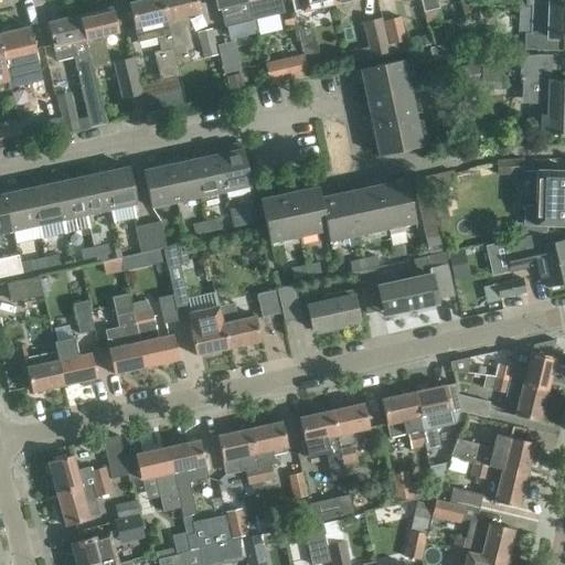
[(179,76),(176,66),(160,0),(142,0),(128,3),(134,28),(150,24),(153,38),(156,38),(159,51),(152,52),(159,81),(161,80),(179,76)]
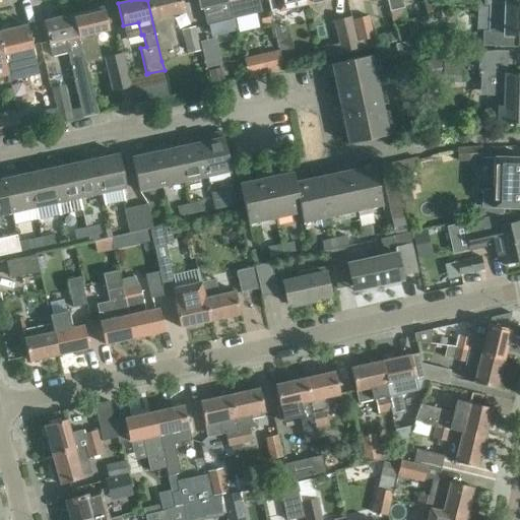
[(182,12),(179,0),(147,0),(161,61),(174,58),(172,46),(177,45),(173,27),(175,27),(172,14),(182,12)]
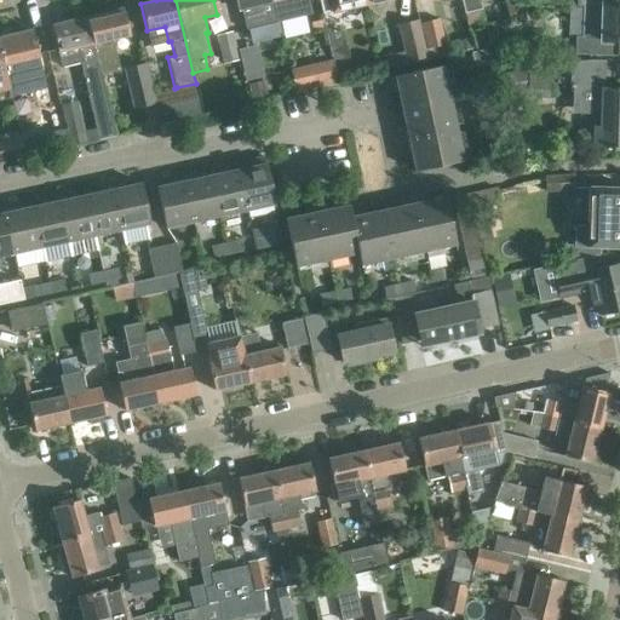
[(270,0),(234,0),(236,10),(241,9),(246,29),(276,23),(270,0)]
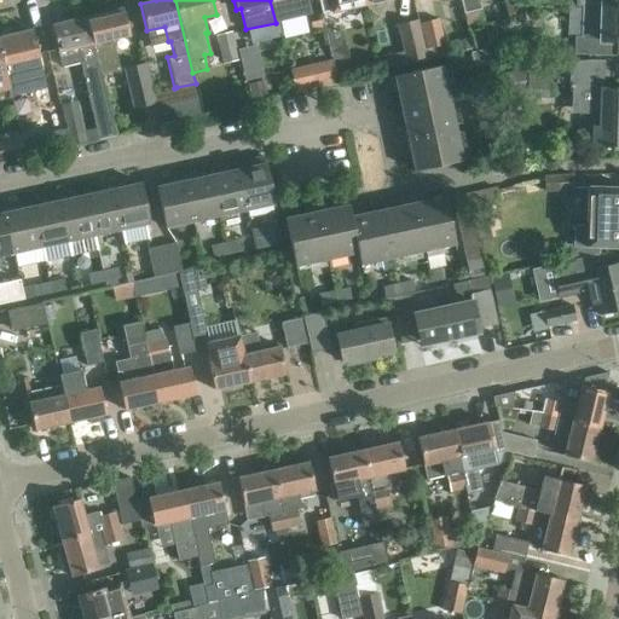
[(312,15),(310,5),(307,0),(270,0),(276,23),(312,15)]
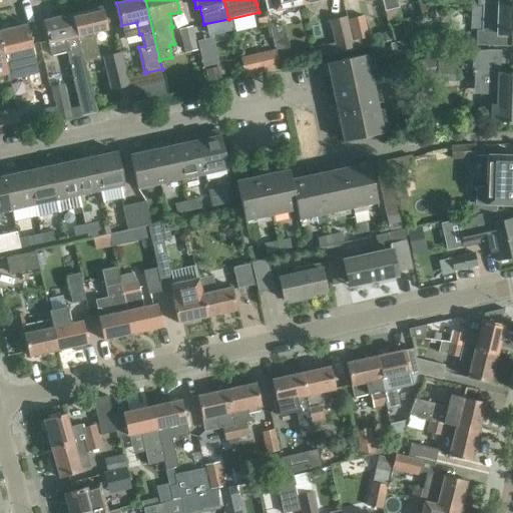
[(264,0),(267,12),(303,3),(302,0),(264,0)]
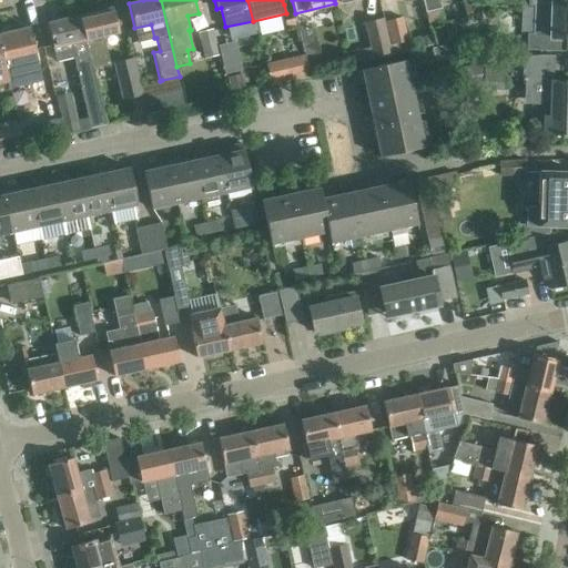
[(422,0),(425,11),(426,11),(428,23),(444,20),(438,0),(422,0)]
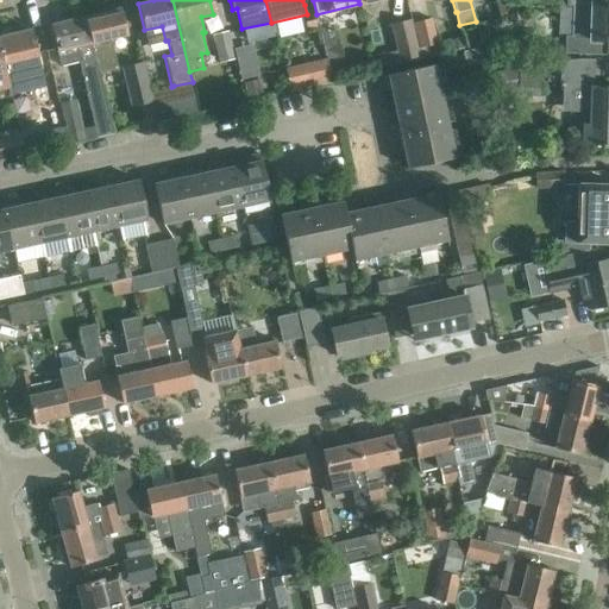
[(565,54),(583,54),(607,55),(607,41),(608,41),(608,6),(572,5),(571,36),(565,36),(565,54)]
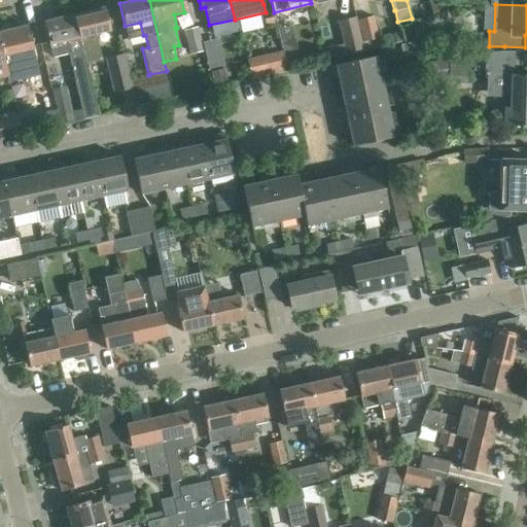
[(109,30),(103,7),(74,14),(85,64),(102,60),(96,33),(109,30)]
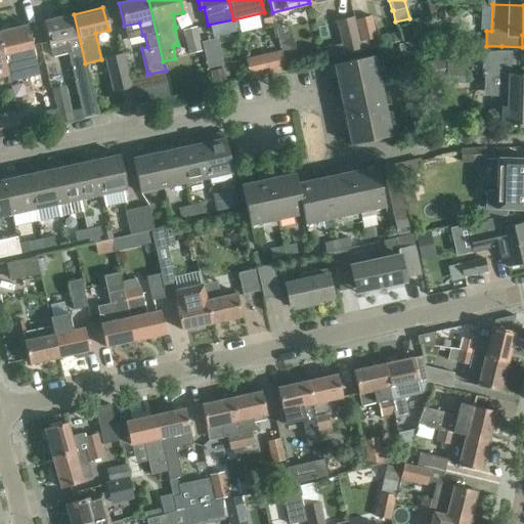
[(85,63),(74,14),(43,22),(48,44),(48,43),(50,51),(52,56),(67,53),(82,118),(97,115),(85,63)]
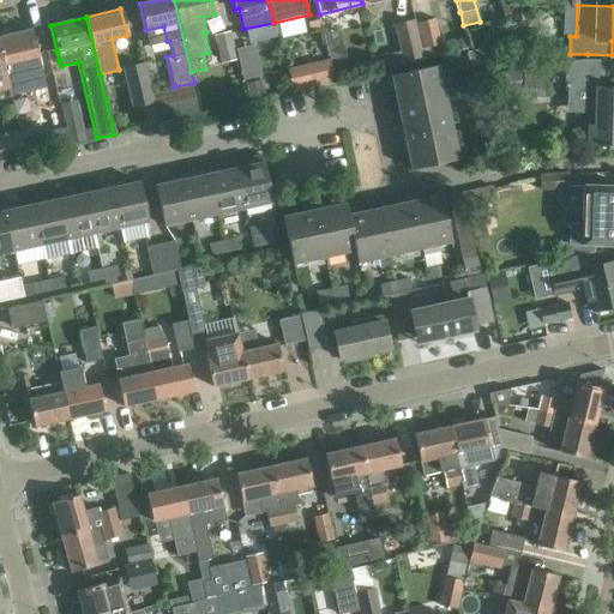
[(433,19),(417,23),(423,48),(440,44),(433,19)]
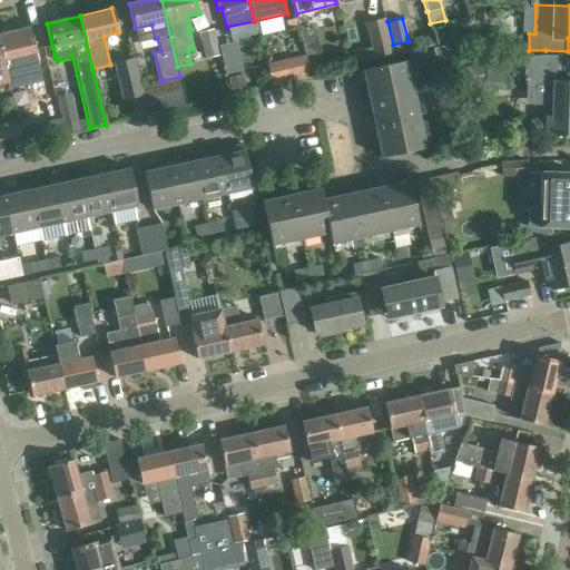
[(296,19),(285,21),(287,30),(298,28),(296,19)]
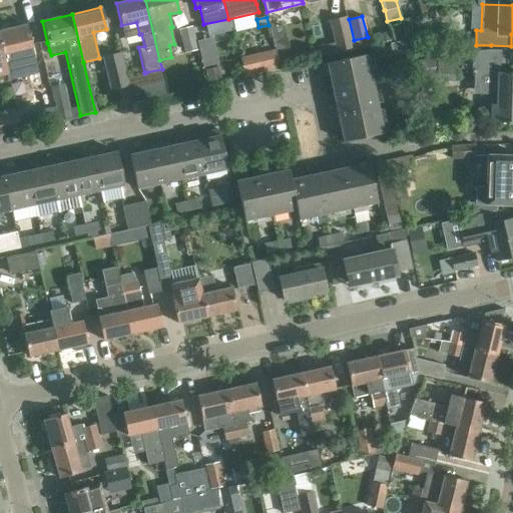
[(353,50),(346,17),(330,20),(337,54),(353,50)]
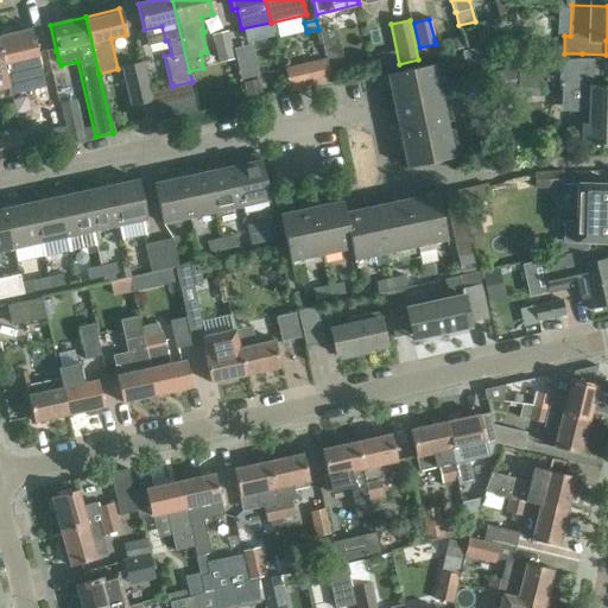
[(493,36),(491,23),(477,26),(480,39),(493,36)]
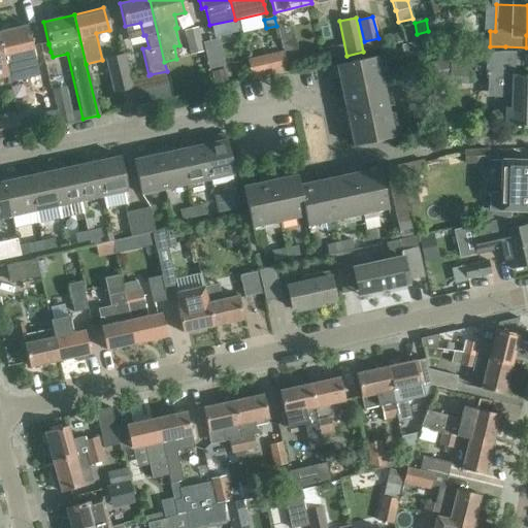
[(26,78),(19,52),(32,47),(27,25),(0,31),(0,44),(7,75),(9,81),(26,78)]
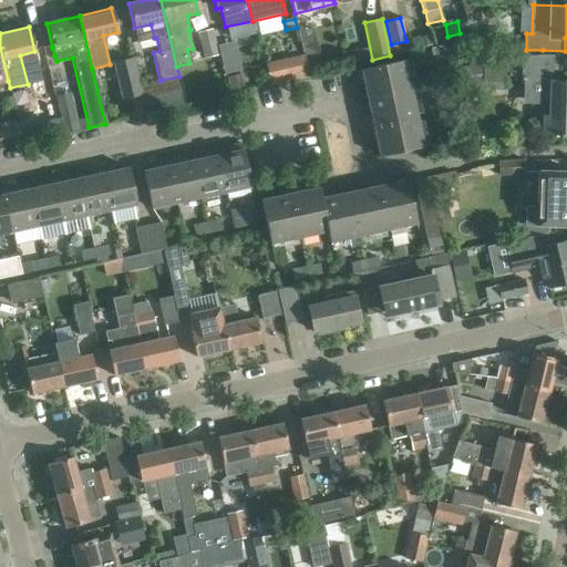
[(210,30),(198,32),(204,59),(217,55),(210,30)]
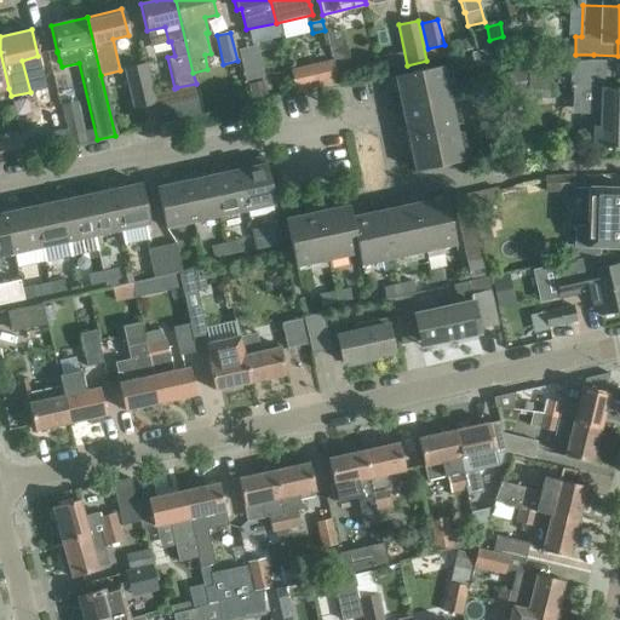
[(458,40),(460,50),(471,46),(469,38),(458,40)]
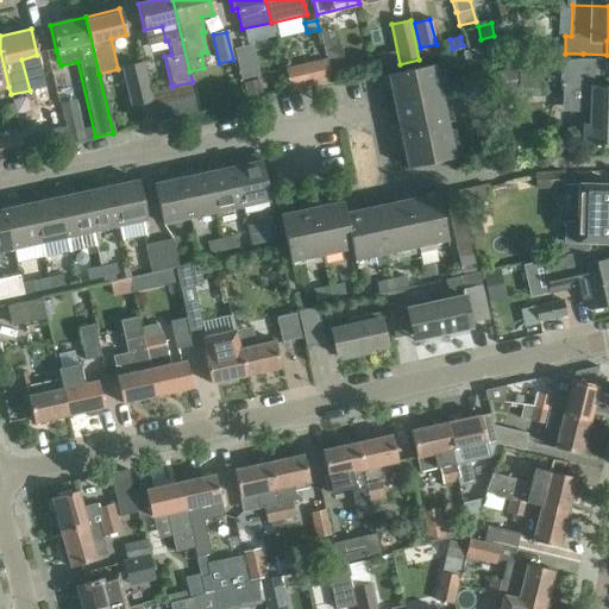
[(590,113),(590,127),(589,145),(608,145),(608,86),(592,86),(594,60),(578,58),(559,62),(558,86),(569,87),(567,112),(590,113)]
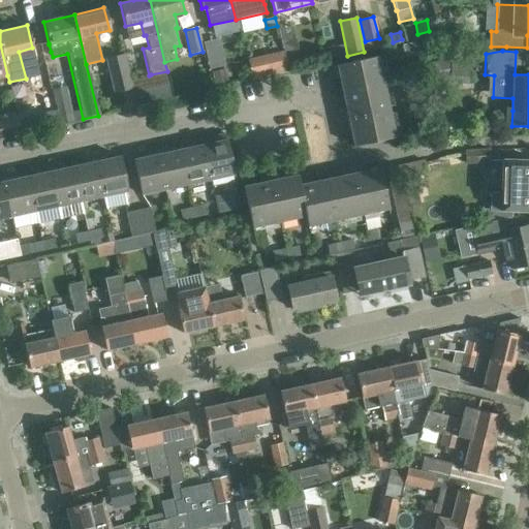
[(131,89),(123,54),(106,58),(114,93),(131,89)]
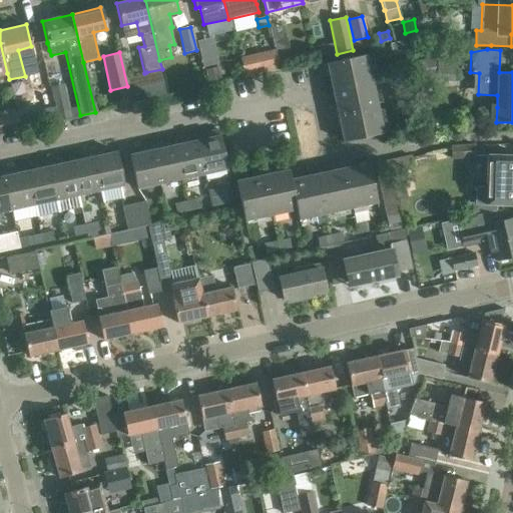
[(318,65),(320,76),(329,75),(333,90),(372,81),(366,54),(318,65)]
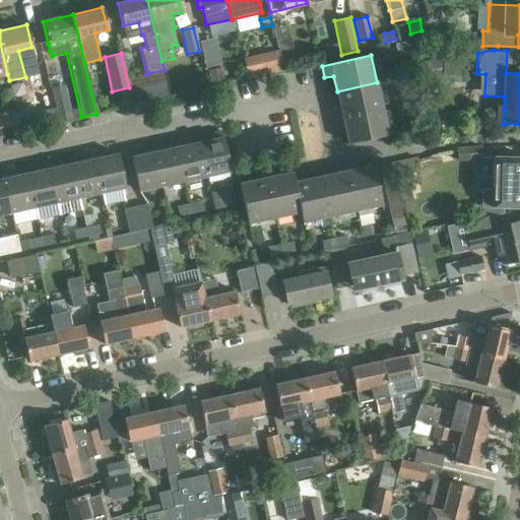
[(463,55),(440,59),(442,68),(442,81),(462,81),(463,55)]
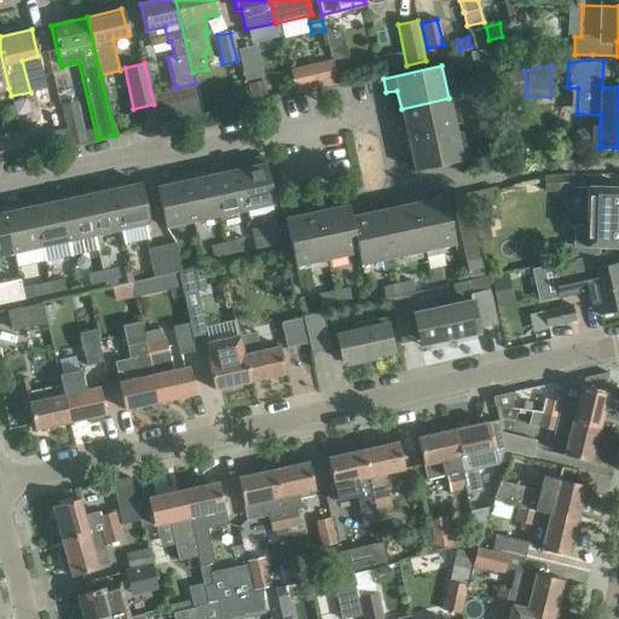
[(307,70),(291,74),(295,92),(312,87),(307,70)]
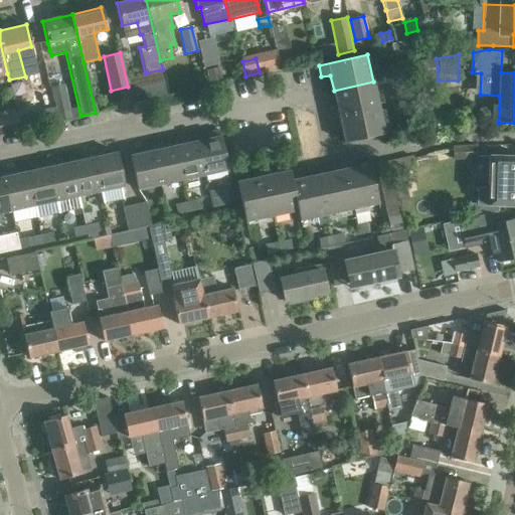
[(404,63),(405,72),(427,69),(426,60),(404,63)]
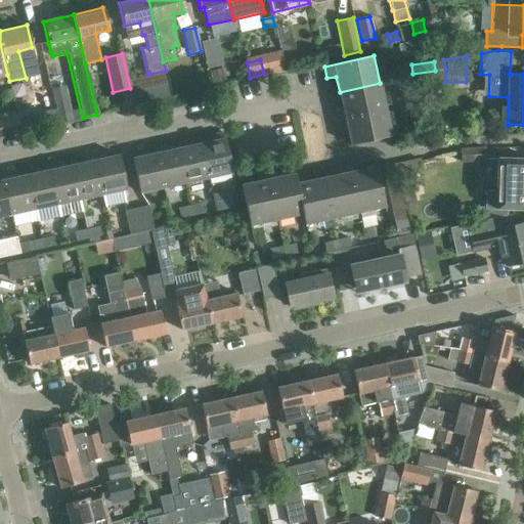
[(404,78),(401,64),(392,67),(395,80),(404,78)]
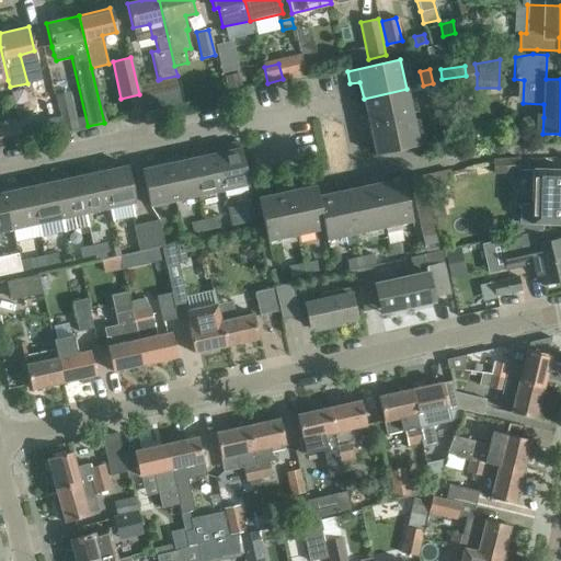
[(238,73),(225,76),(228,91),(241,88),(238,73)]
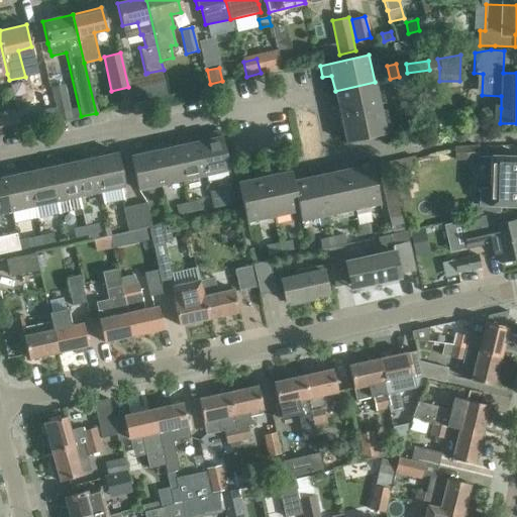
[(197,88),(197,87),(194,75),(174,80),(177,92),(177,94),(197,88)]
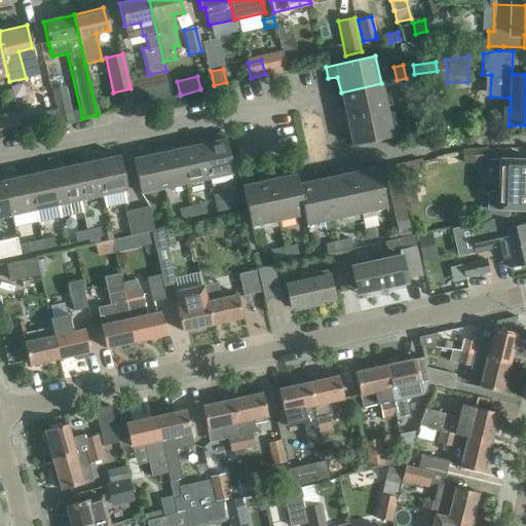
[(406,78),(397,80),(400,91),(409,89),(406,78)]
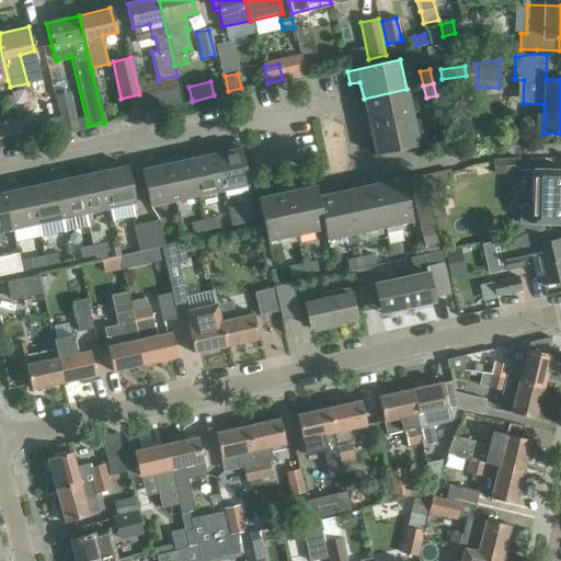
[(357,115),(359,128),(412,116),(407,89),(364,99),(367,114),(357,115)]
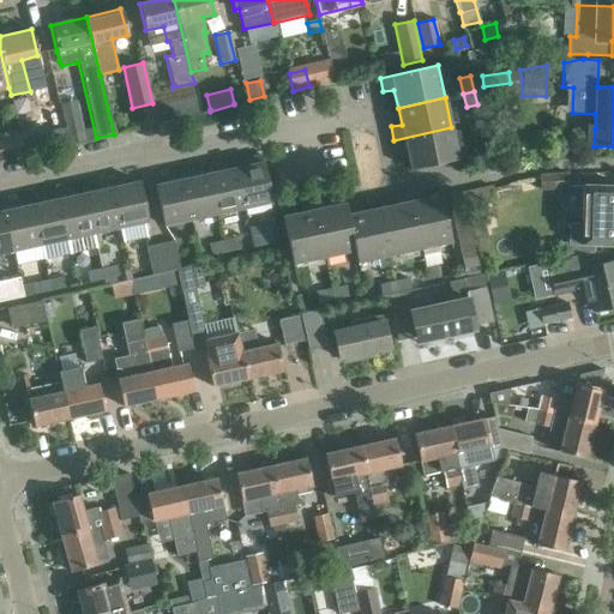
[(79,98),(59,103),(68,145),(89,140),(79,98)]
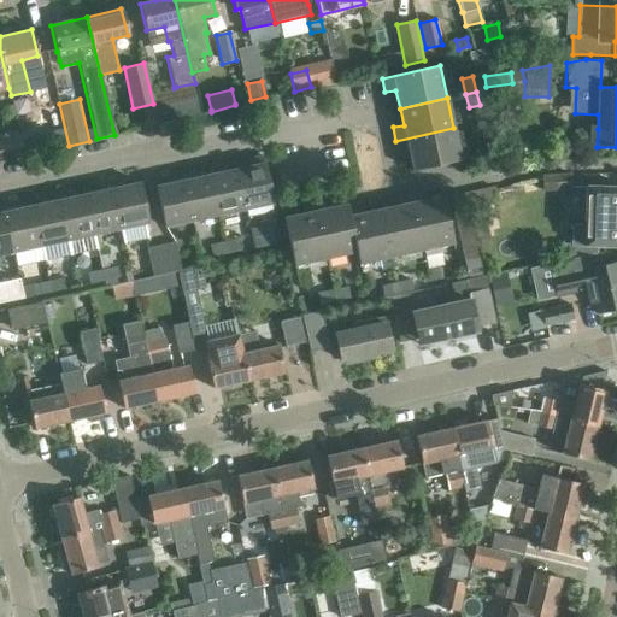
[(47,151),(69,146),(59,104),(39,109),(47,151)]
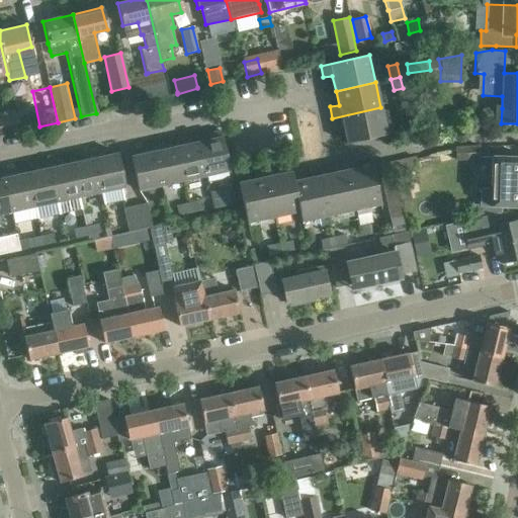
[(332,118),(335,130),(343,127),(347,143),(386,135),(380,107),(332,118)]
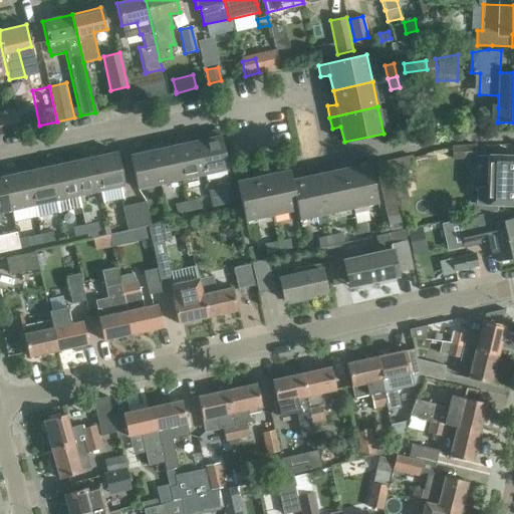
[(12,113),(0,115),(0,131),(15,127),(12,113)]
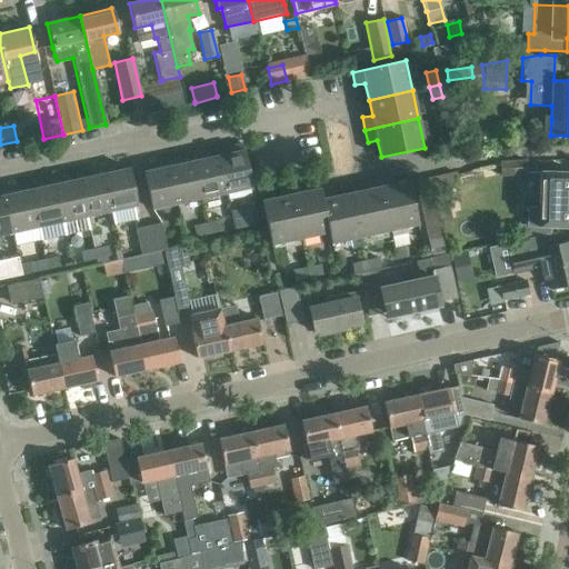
[(217,149),(226,192),(251,187),(242,143),(217,149)]
